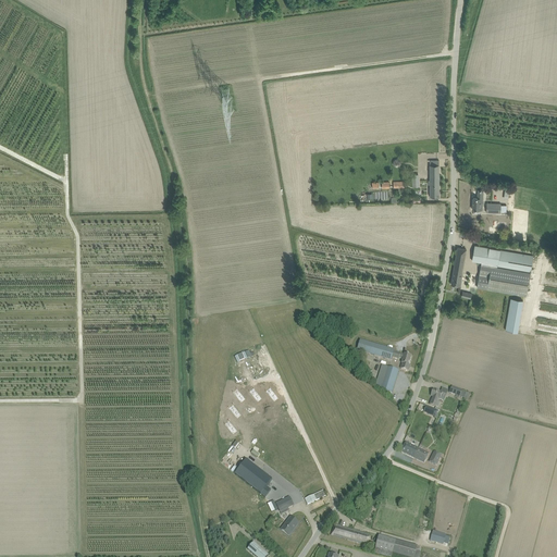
[(430,160),(430,197),(440,197),(438,160),(430,160)]
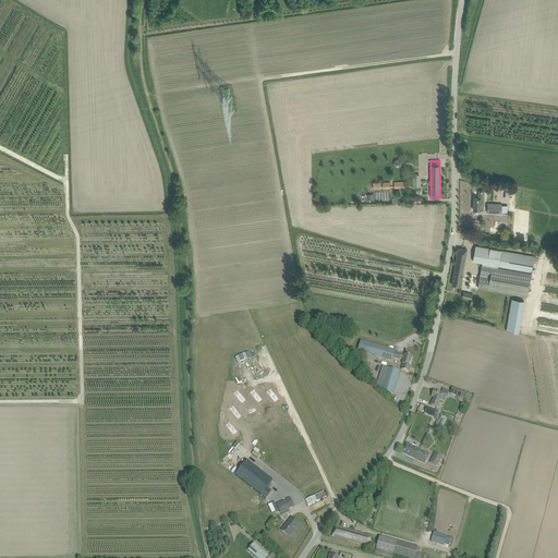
[(482,210),(482,198),(474,198),(473,198),(473,203),(474,203),(473,210),(482,210)]
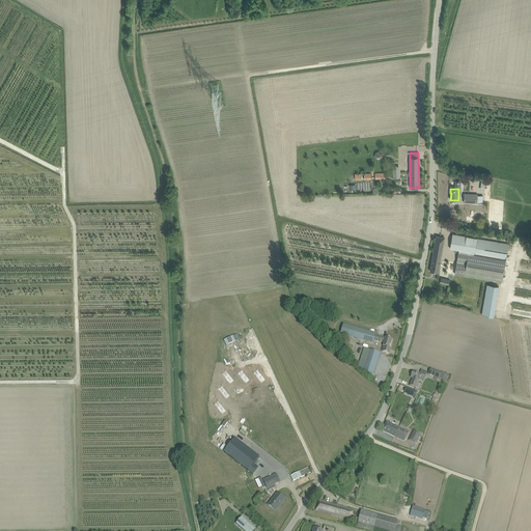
[(464,202),(477,203),(477,194),(464,194),(464,202)]
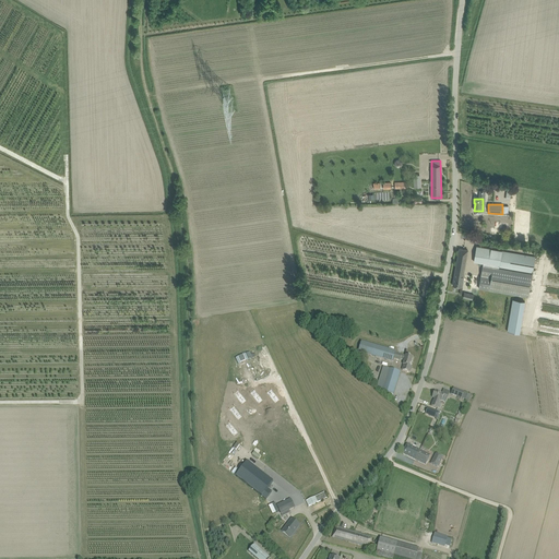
[(477,247),(475,258),(474,261),(483,262),(478,288),(528,297),(535,257),(477,247)]
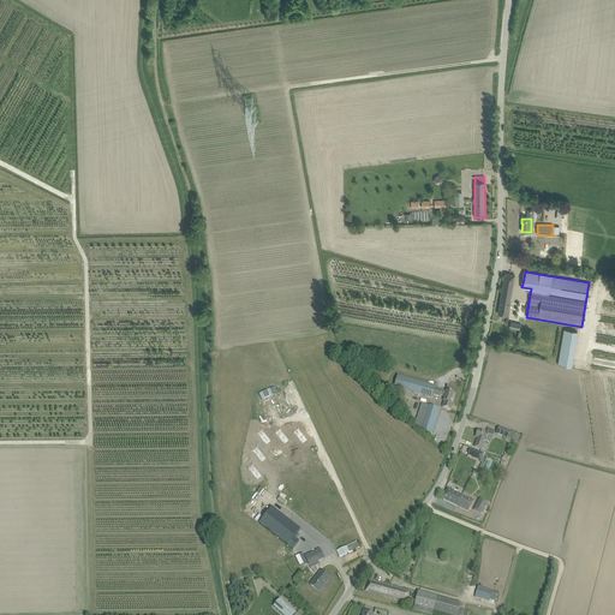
[(563,329),(559,364),(573,366),(578,330),(563,329)]
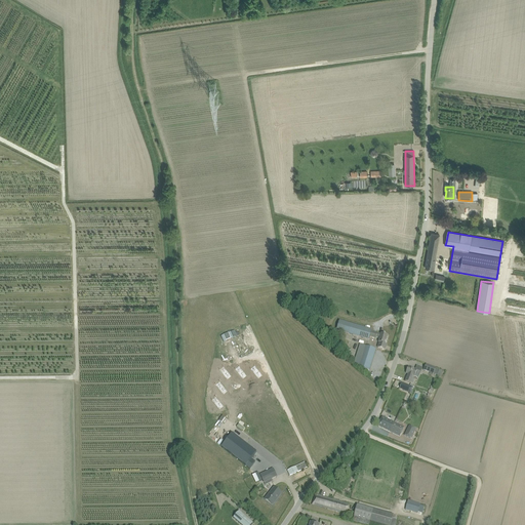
[(380,333),(371,331),(371,330),(339,321),(337,330),(369,339),(369,336),(376,338),(376,337),(379,338),(378,342),(379,342),(378,348),(385,350),(387,345),(386,345),(388,335),(381,333),(380,333)]
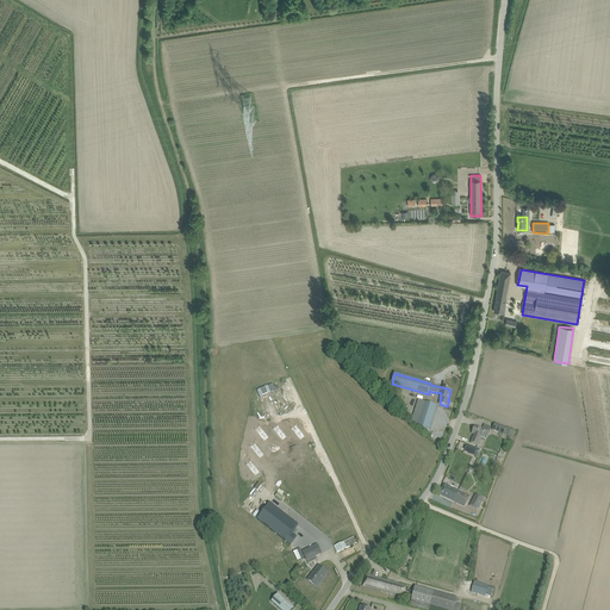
[(260,397),(275,390),(273,383),(256,390),(260,397)]
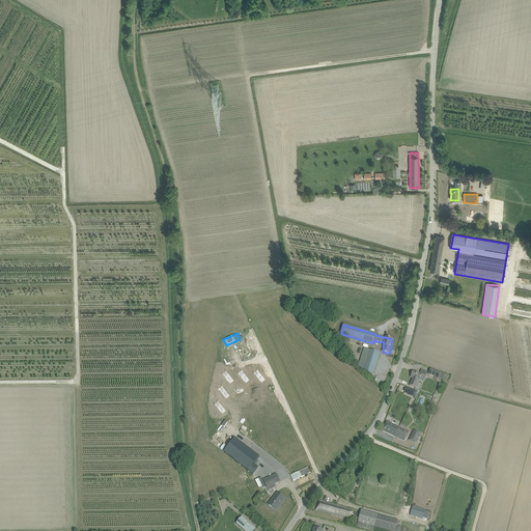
[(373,375),(381,354),(369,350),(363,371),(373,375)]
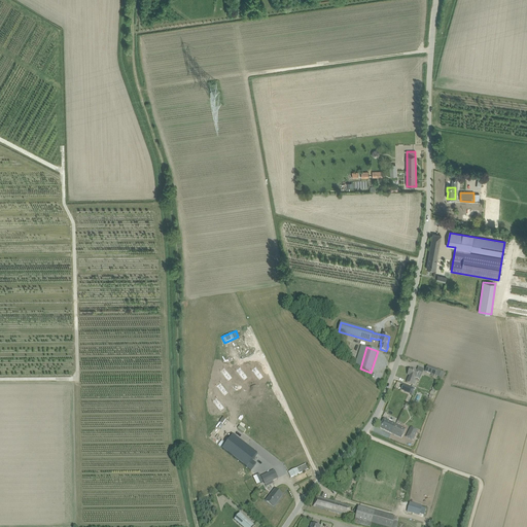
[(428,365),(425,372),(435,376),(437,370),(428,365)]
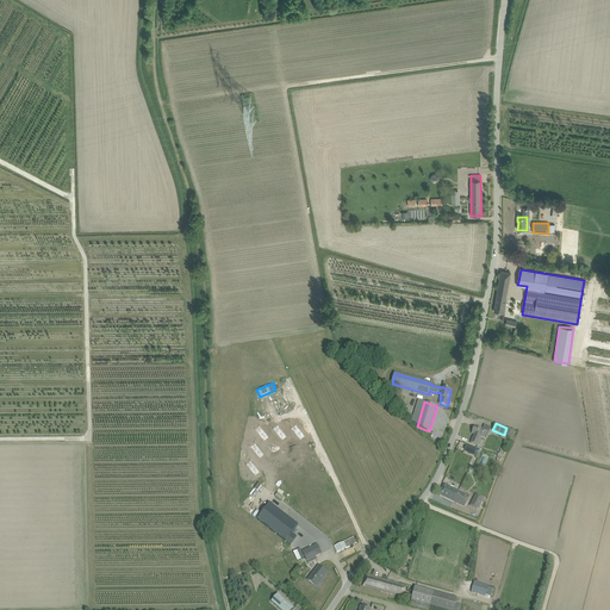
[(481,440),(480,440),(481,437),(485,430),(474,427),(472,434),(474,435),(471,443),(478,446),(478,444),(479,446),(481,440)]
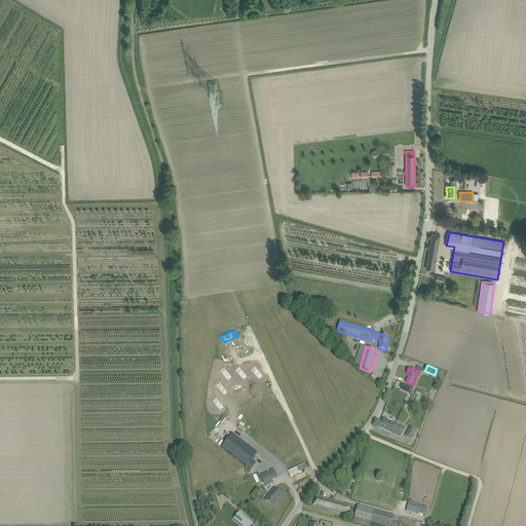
[(403,408),(405,404),(402,402),(402,401),(398,400),(397,401),(395,405),(403,408)]
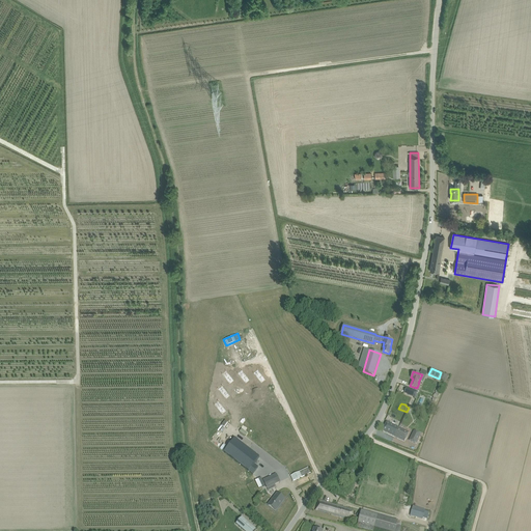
[(404,442),(409,432),(387,421),(383,430),(404,442)]
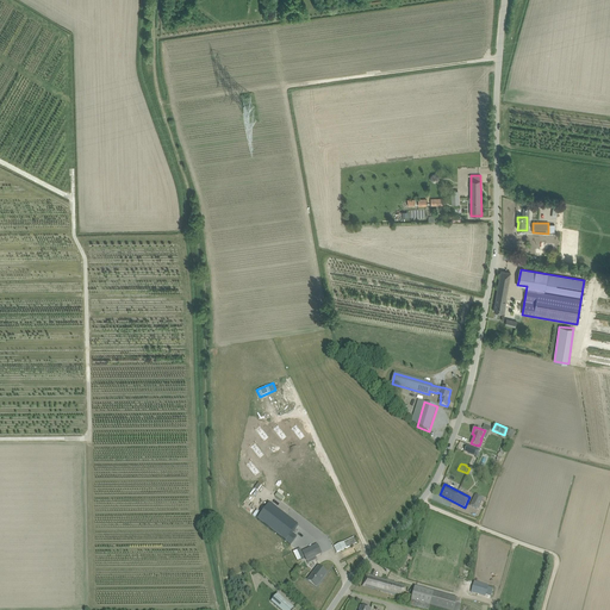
[(475,495),(470,505),(478,509),(483,498),(475,495)]
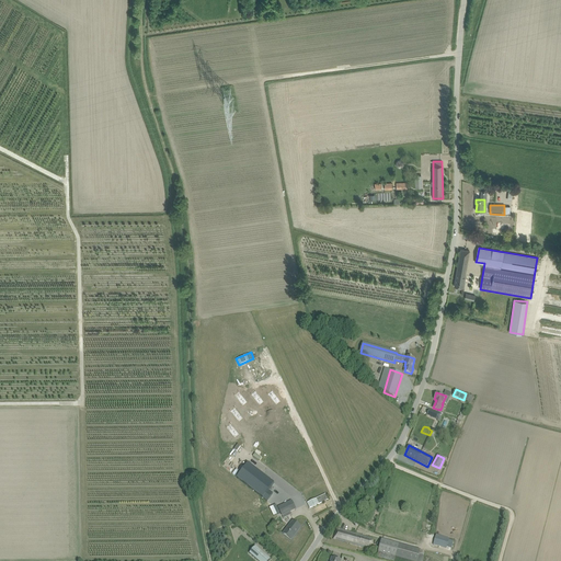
[(251,467),(240,482),(271,505),(275,500),(271,496),(277,488),(251,467)]
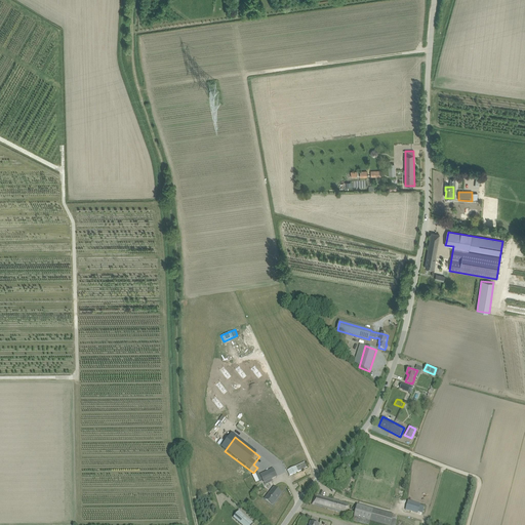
[(305,462),(287,471),(288,471),(290,476),(298,472),(307,468),(305,462)]
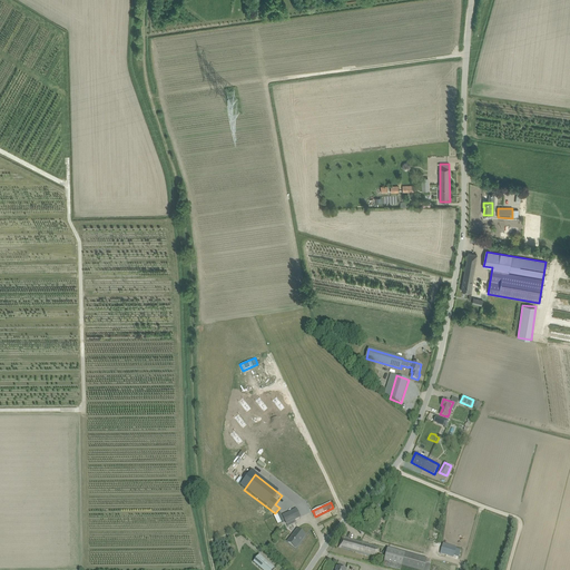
[(291,511),(282,516),(286,524),(295,520),(291,511)]
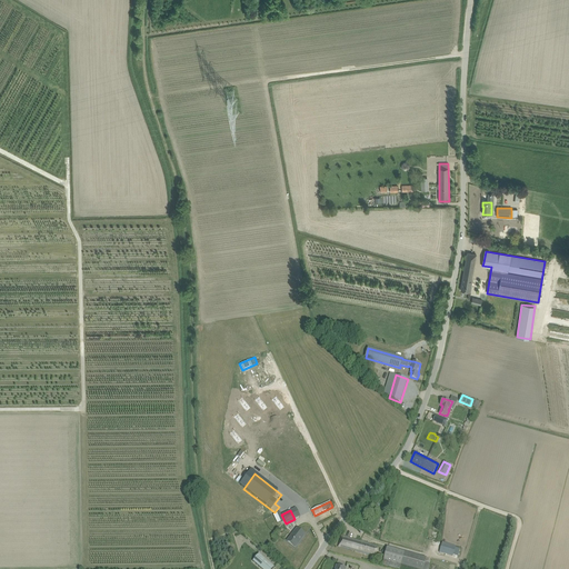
[(278,523),(280,521),(283,520),(280,511),(275,513),(273,515),(278,523)]
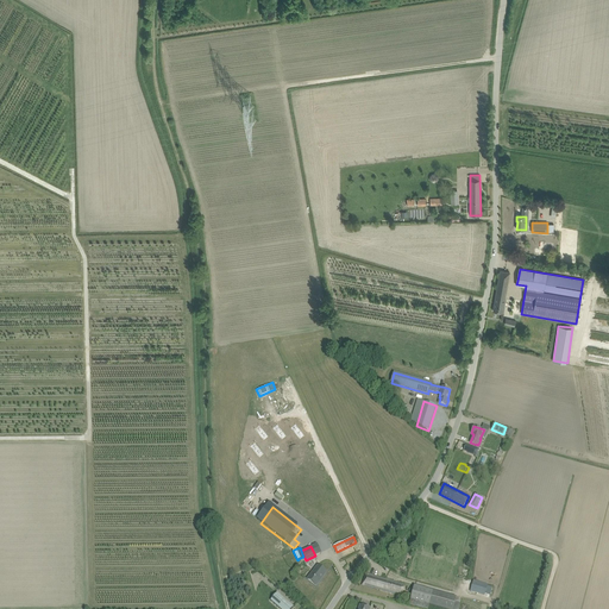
[(308,579),(315,585),(326,572),(318,566),(308,579)]
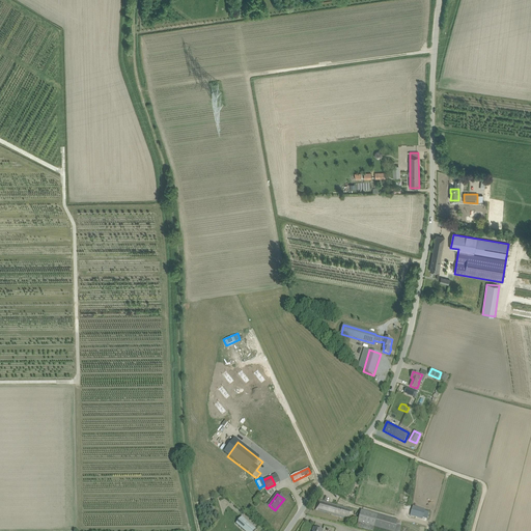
[(318,500),(315,510),(351,521),(353,510),(318,500)]
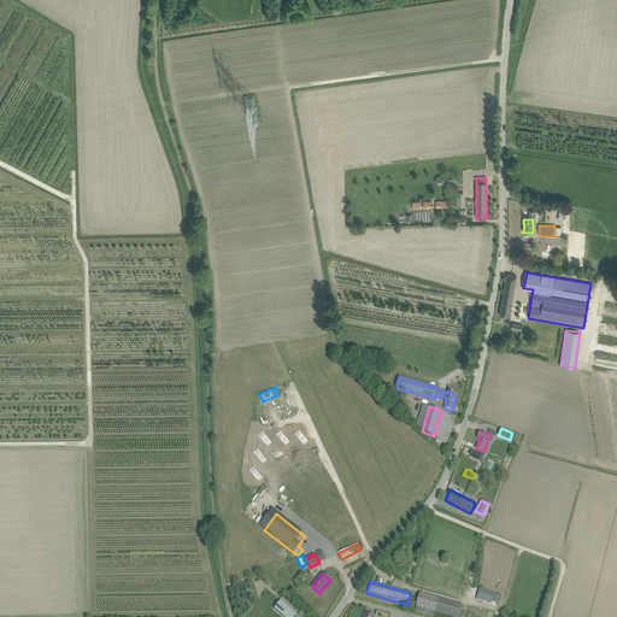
[(476,599),(492,604),(494,592),(479,588),(476,599)]
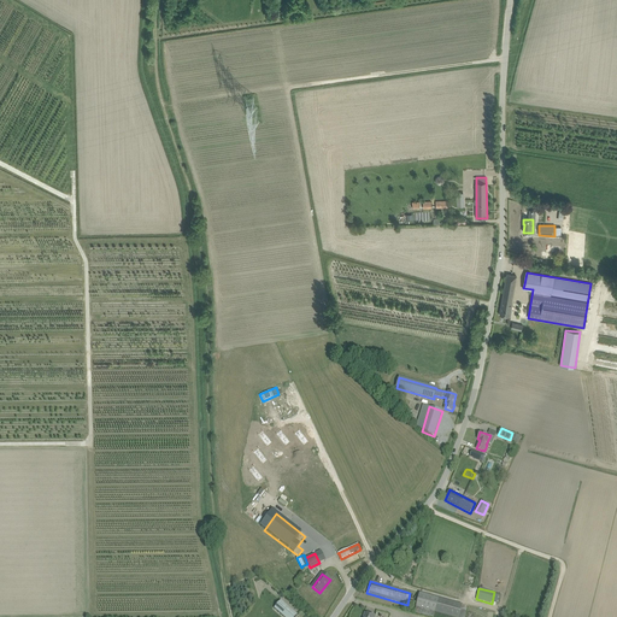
[(459,616),(462,605),(419,593),(415,607),(416,607),(434,612),(450,616),(459,616)]
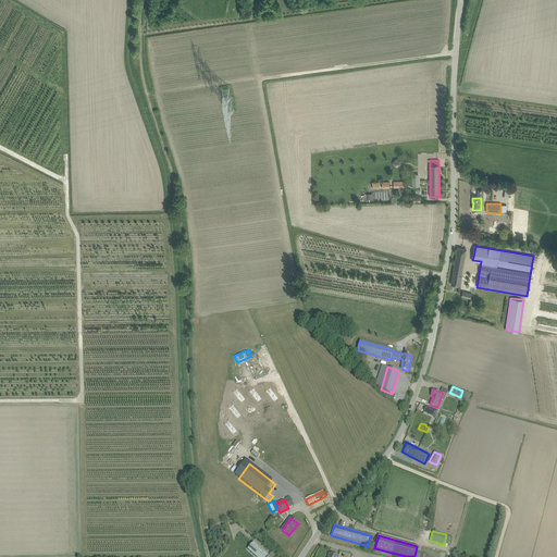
[(254,542),(247,548),(252,554),(256,556),(267,556),(269,555),(254,542)]
